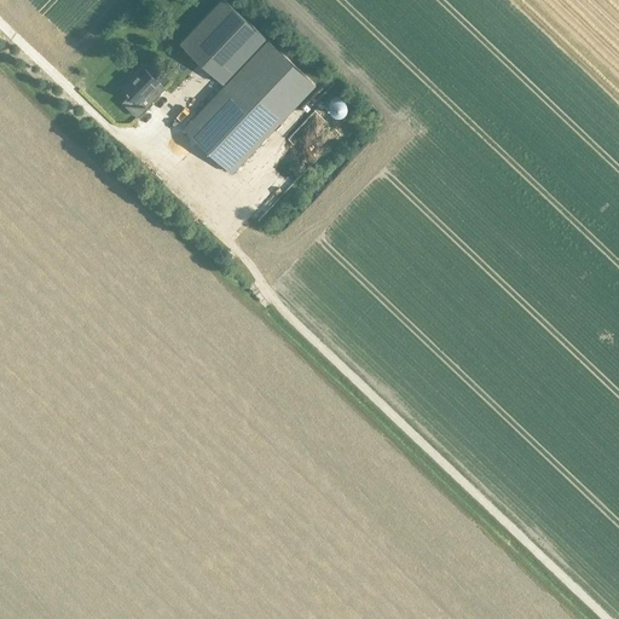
[(221,0),(180,44),(223,84),(266,39),(224,0),(221,0)]
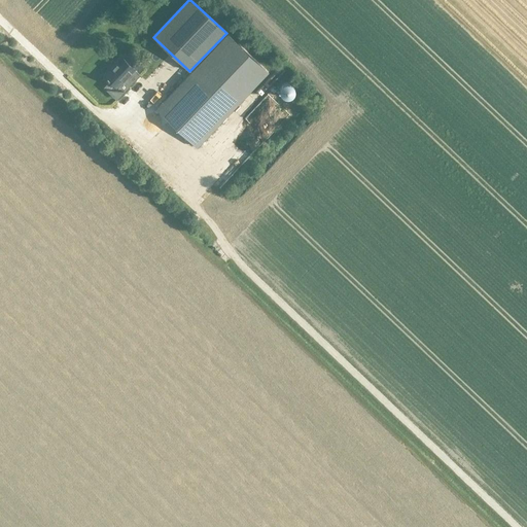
[(197,147),(268,72),(227,34),(156,109),(197,147)]
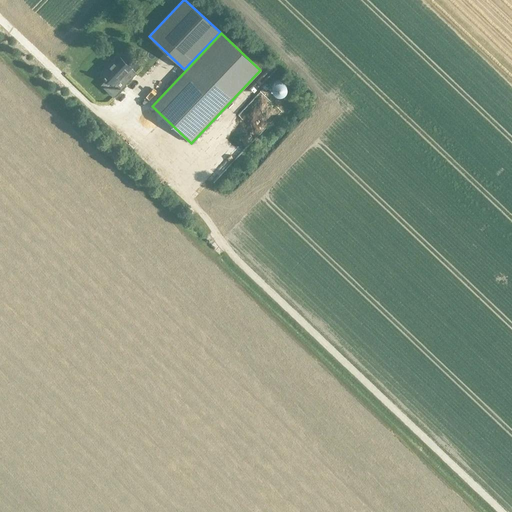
[(100,74),(112,85),(129,68),(131,70),(137,64),(127,54),(121,60),(117,56),(100,74)]
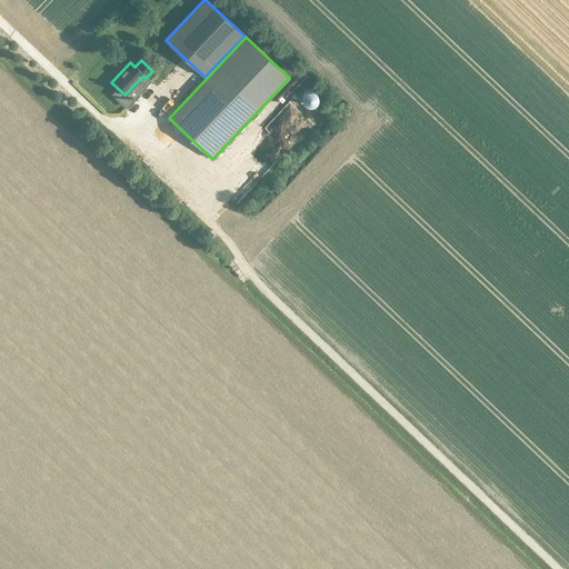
[(292,97),(306,109),(320,93),(308,81),(292,97)]
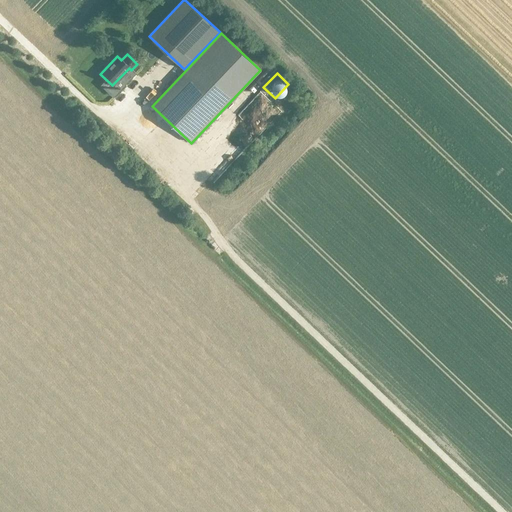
[(240,107),(229,111),(234,123),(244,119),(240,107)]
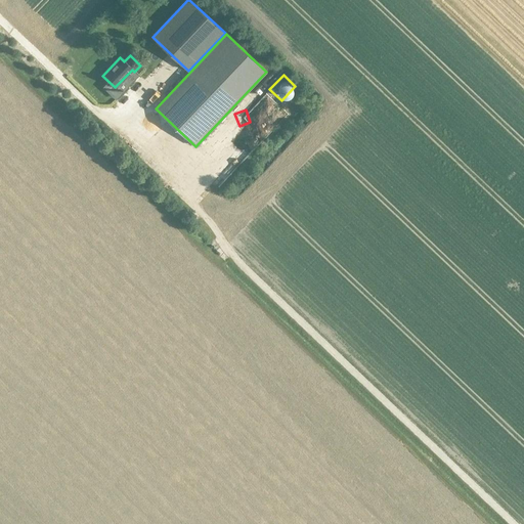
[(216,143),(205,153),(209,158),(220,148),(216,143)]
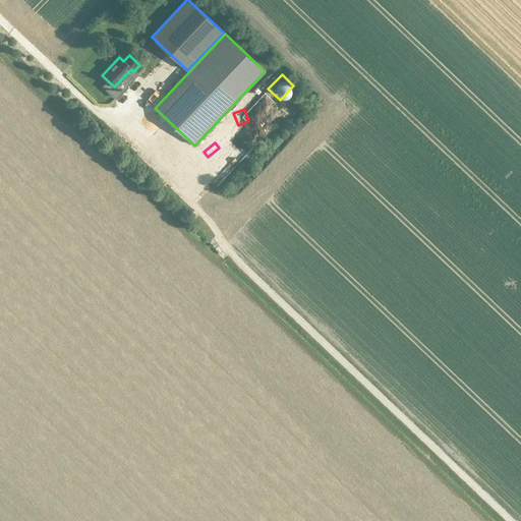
[(196,170),(203,183),(210,179),(203,167),(196,170)]
